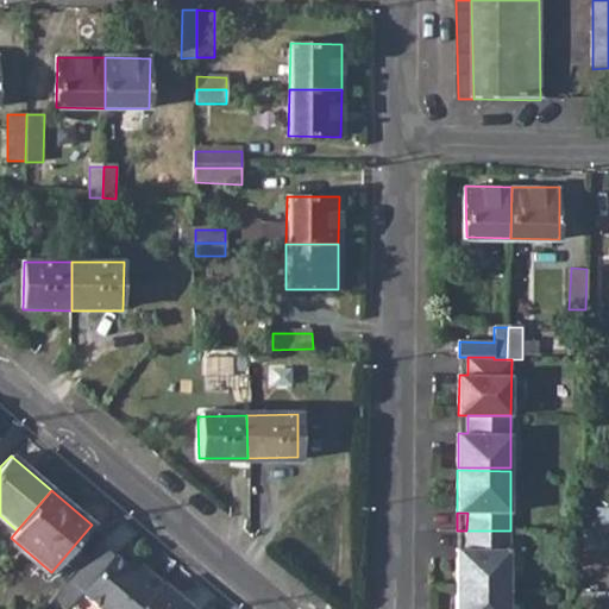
[(608,525),(581,526),(582,539),(608,538),(608,525)]
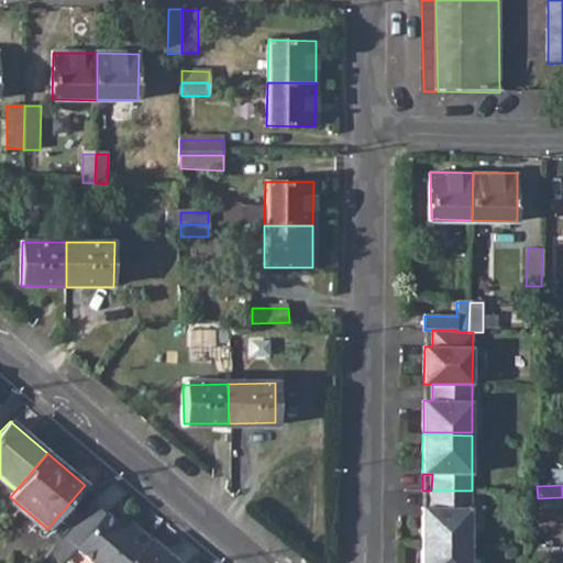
[(421,543),(471,544),(472,490),(431,490),(431,506),(421,506),(421,543)]
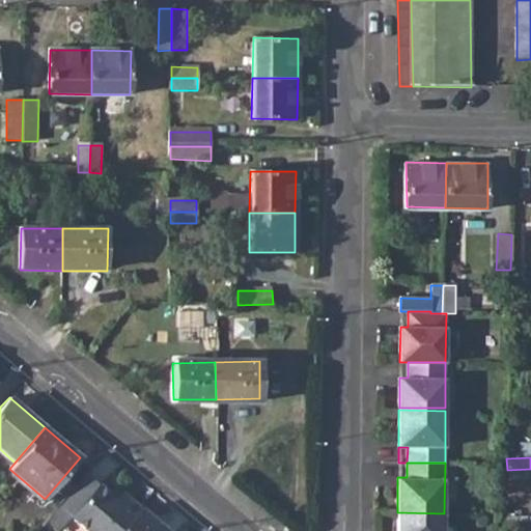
[(398,463),(397,477),(407,477),(407,463),(398,463)]
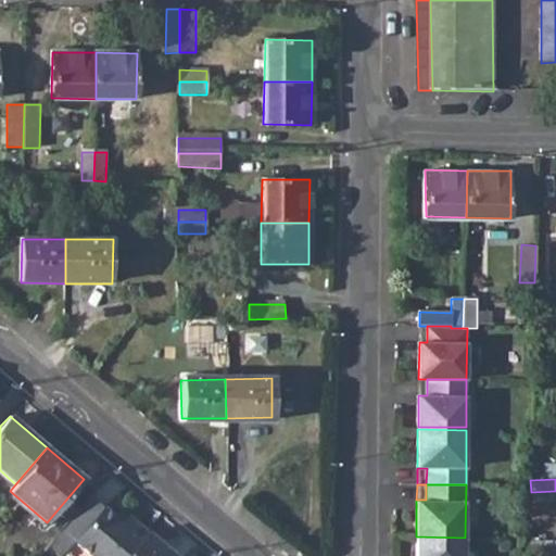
[(555,491),(531,492),(531,503),(555,503),(555,491)]
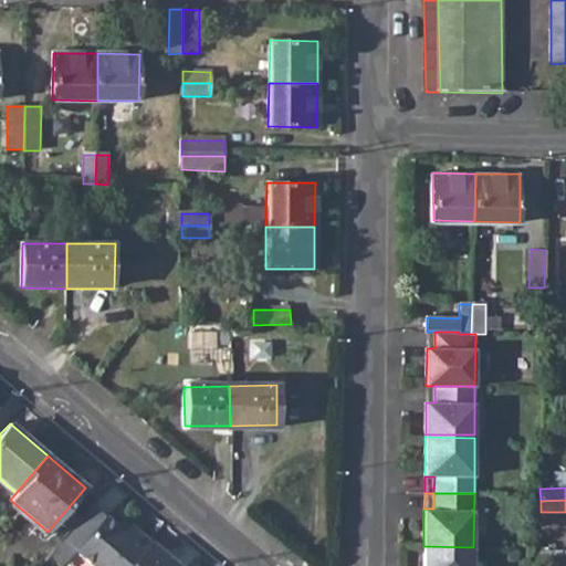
[(126,565),(148,541),(133,527),(124,521),(118,527),(104,514),(74,549),(93,565),(126,565)]
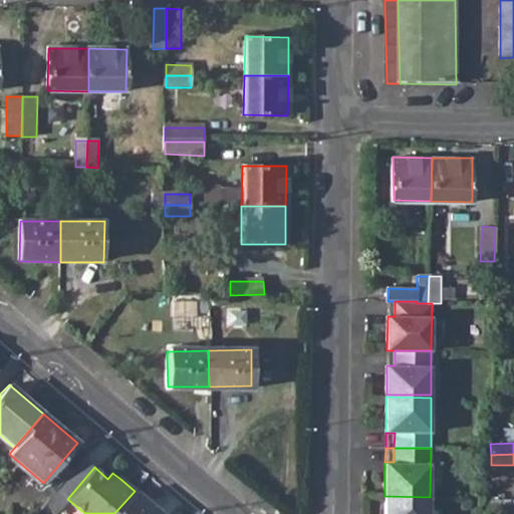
[(114,513),(161,513),(135,491),(114,513)]
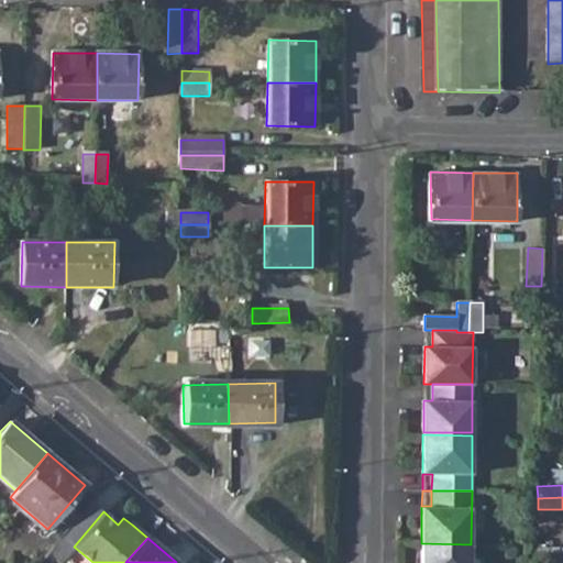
[(421,543),(420,562),(470,562),(471,544),(421,543)]
